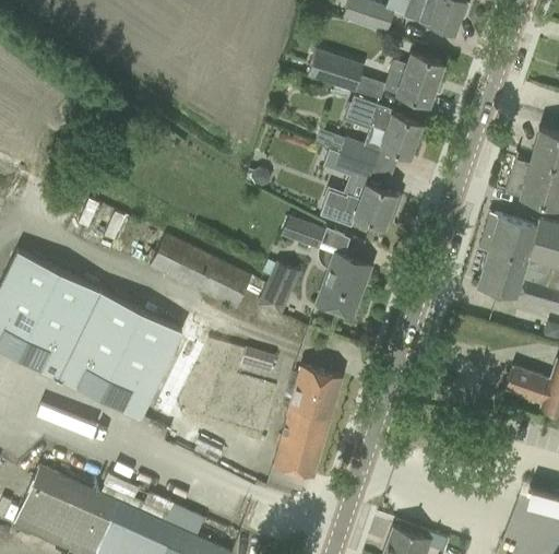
[(348,0),(343,19),(384,33),(392,11),(361,0),(348,0)]
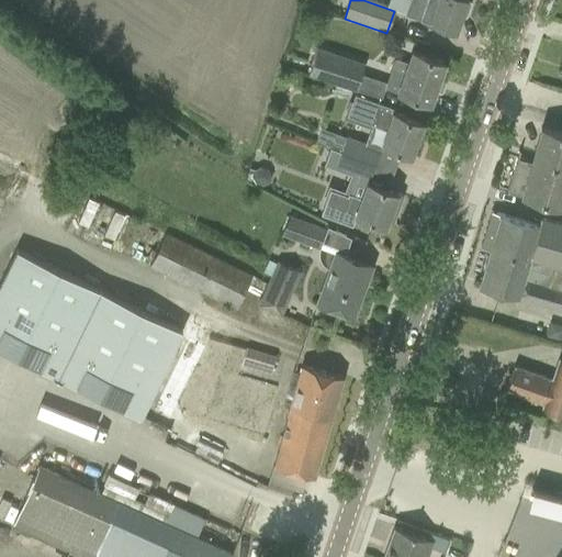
[(411,0),(404,19),(454,36),(461,21),(465,22),(470,8),(465,6),(467,3),(456,0),(411,0)]
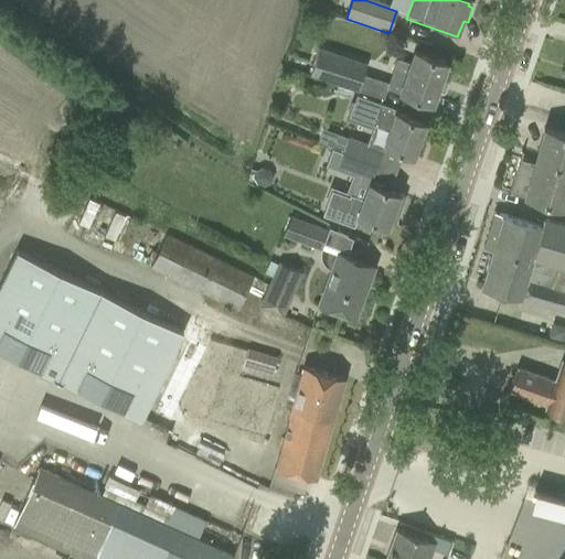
[(440,84),(446,68),(426,61),(413,56),(408,67),(396,63),(387,88),(363,81),(366,68),(318,53),(308,82),(382,105),(385,93),(411,103),(432,109),(437,95),(444,97),(447,86),(440,84)]
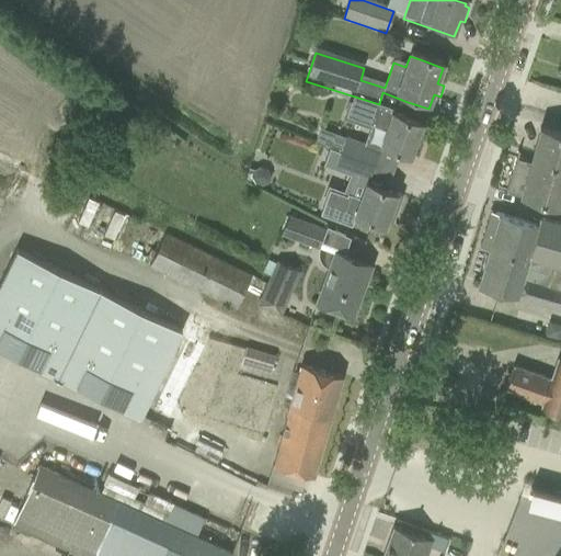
[(379,150),(410,161),(422,127),(392,117),(393,114),(354,100),(346,121),(385,135),(379,150)]
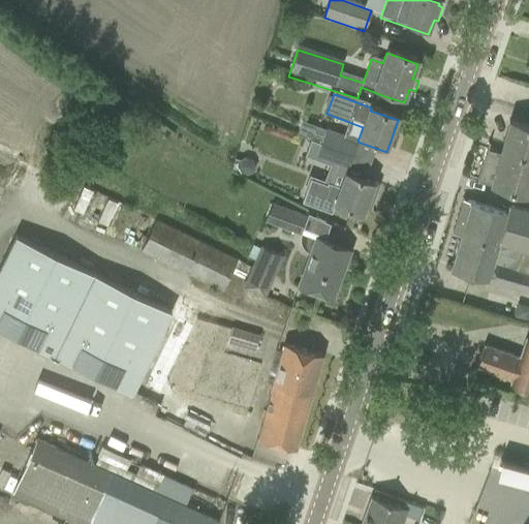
[(528,130),(509,125),(501,152),(528,159),(528,130)]
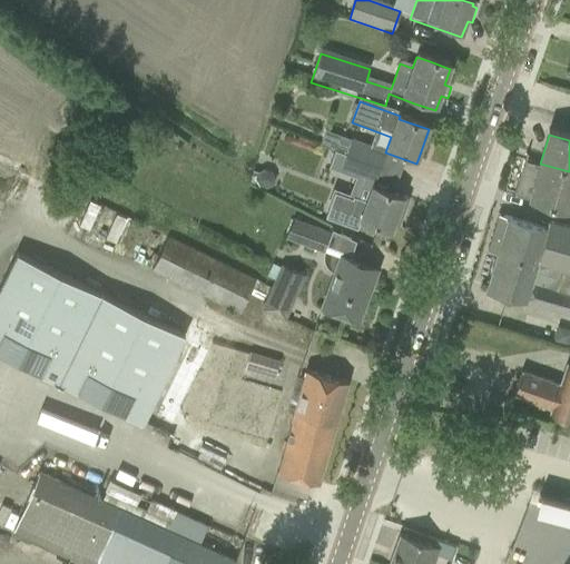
[(318,150),(332,156),(377,171),(383,156),(323,136),(318,150)]
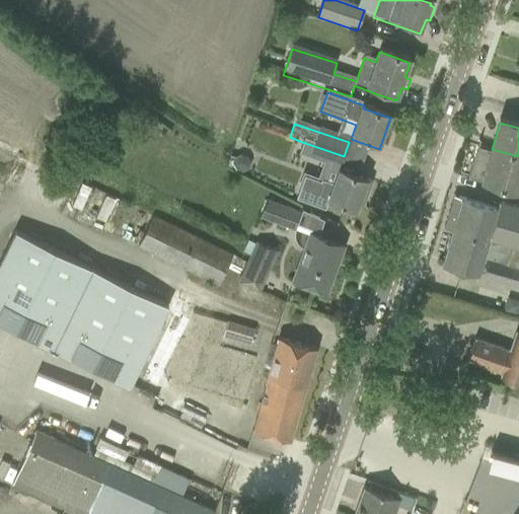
[(344,156),(302,142),(299,155),(339,170),(344,156)]
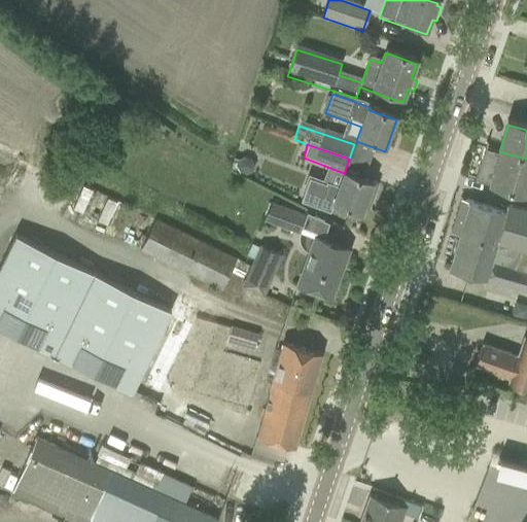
[(526,159),(499,151),(498,157),(484,152),(475,183),(508,194),(526,198),(526,197),(526,159)]
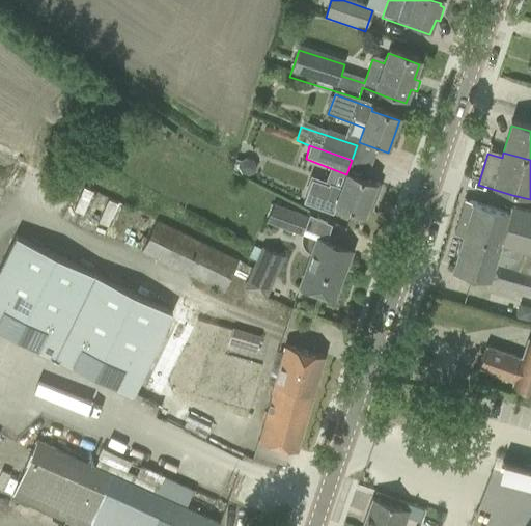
[(313,181),(303,206),(331,217),(334,209),(344,212),(364,219),(369,204),(373,206),(380,190),(345,176),(340,191),(317,182),(313,181)]
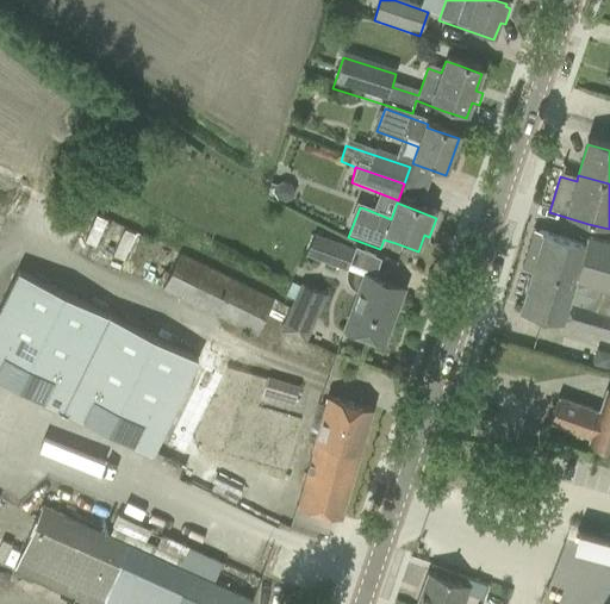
[(531,235),(521,273),(531,276),(609,298),(609,248),(586,241),(584,249),(542,237),(531,235)]
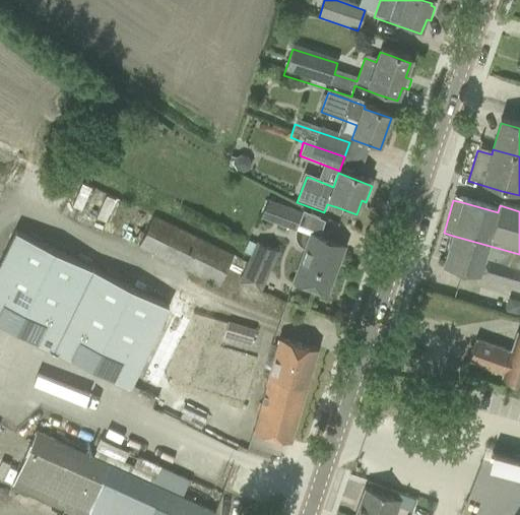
[(267,204),(261,219),(294,232),(299,215),(267,204)]
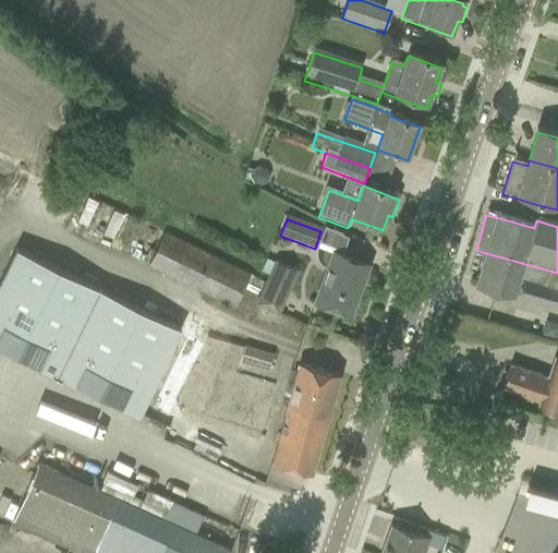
[(234,310),(250,278),(164,236),(148,267),(234,310)]
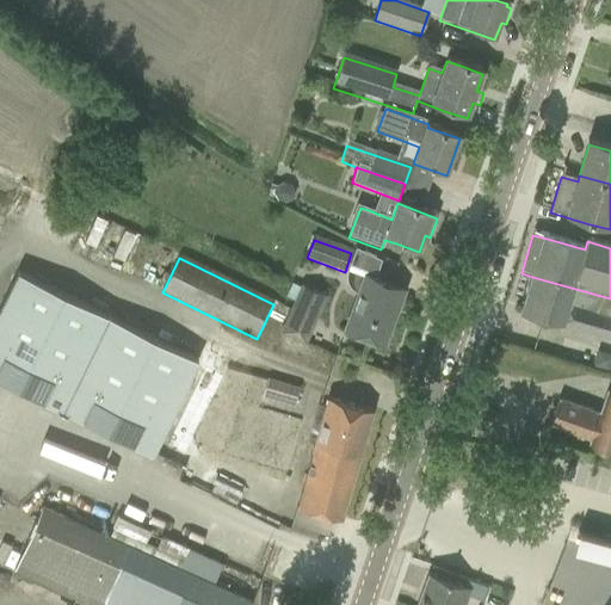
[(56,412),(56,414),(66,419),(67,417),(84,425),(98,395),(144,418),(130,448),(152,458),(197,364),(18,277),(0,313),(0,368),(8,352),(54,374),(39,403),(56,412)]
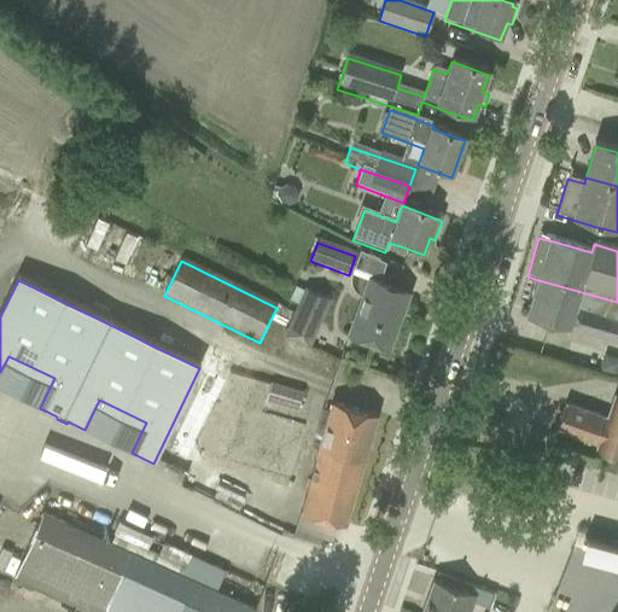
[(532,297),(526,319),(549,326),(617,345),(617,302),(538,280),(534,297),(532,297)]
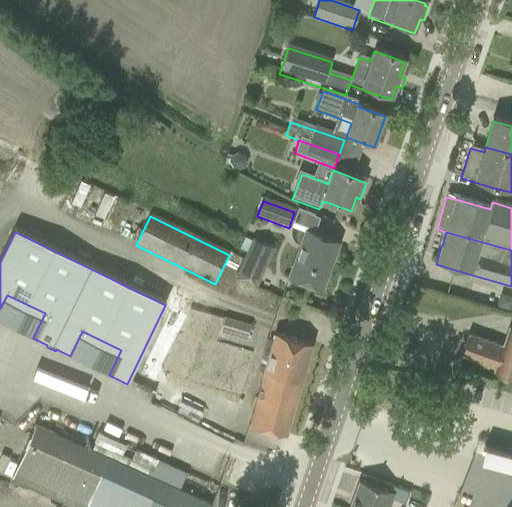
[(289,279),(321,291),(338,246),(306,234),(289,279)]
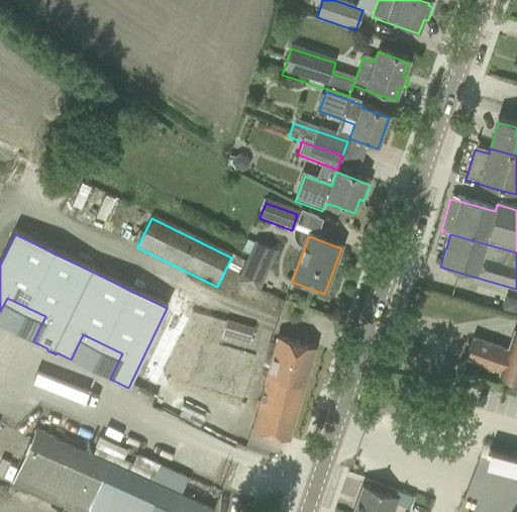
[(257,293),(275,254),(254,246),(245,267),(238,284),(257,293)]
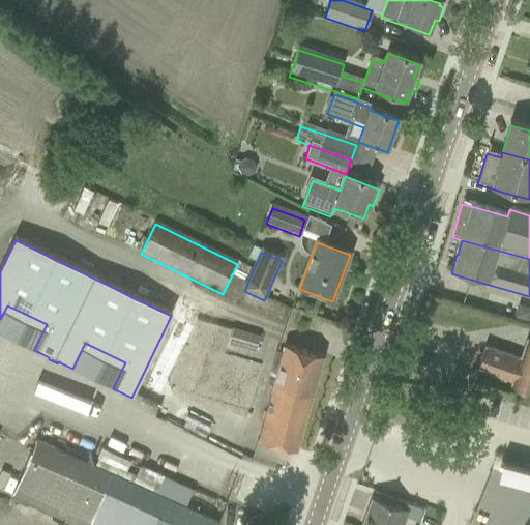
[(517,312),(513,321),(526,325),(529,313),(529,312),(521,310),(517,312)]
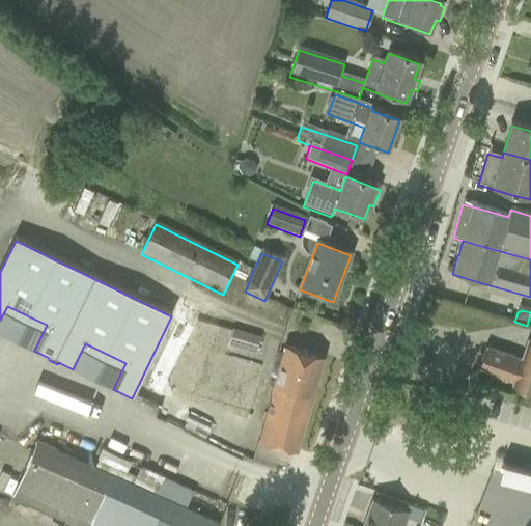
[(227,349),(255,357),(259,342),(231,334),(227,349)]
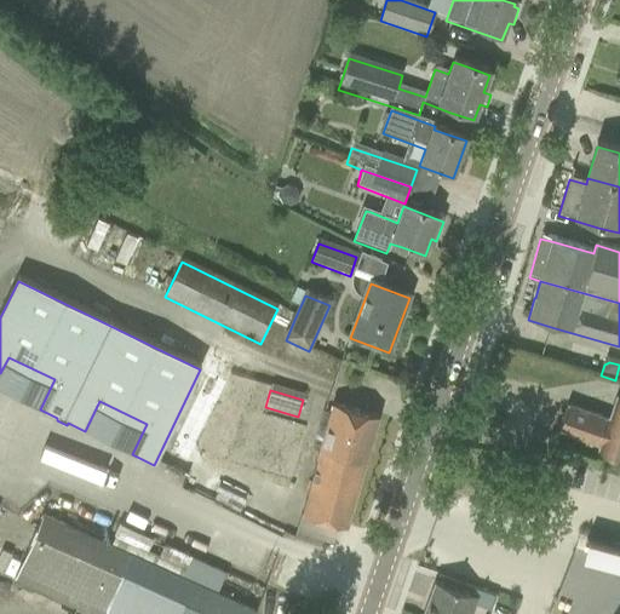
[(604,423),(606,423),(566,409),(557,435),(596,448),(597,448),(601,449),(598,455),(619,463),(619,401),(616,400),(609,424),(604,423)]
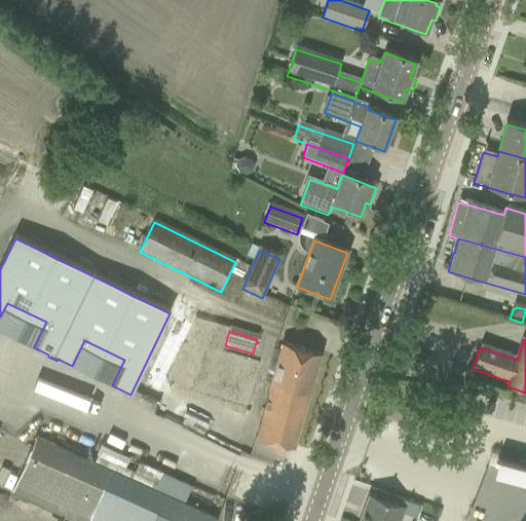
[(256,440),(293,451),(320,357),(283,346),(256,440)]
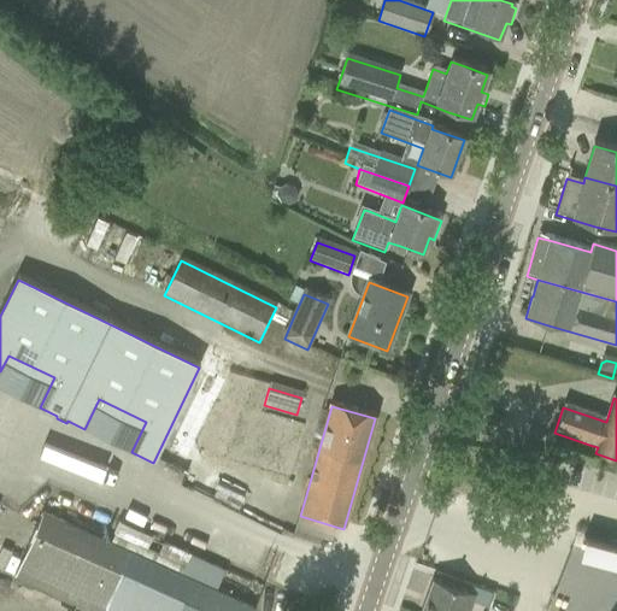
[(616,592),(616,542),(483,511),(471,559),(616,592)]
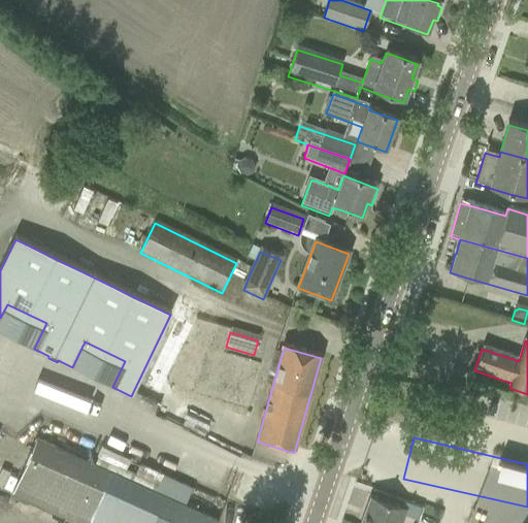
[(89,522),(97,507),(132,522),(212,522),(183,509),(189,493),(161,480),(157,488),(89,457),(86,464),(36,443),(11,497),(68,522),(89,522)]
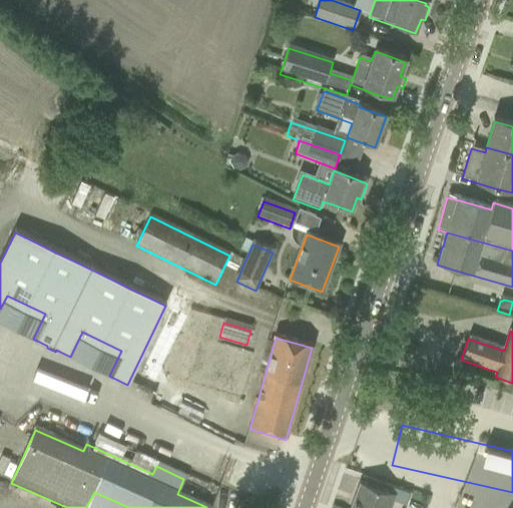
[(0,461),(0,476),(3,477),(9,462),(1,459),(0,461)]
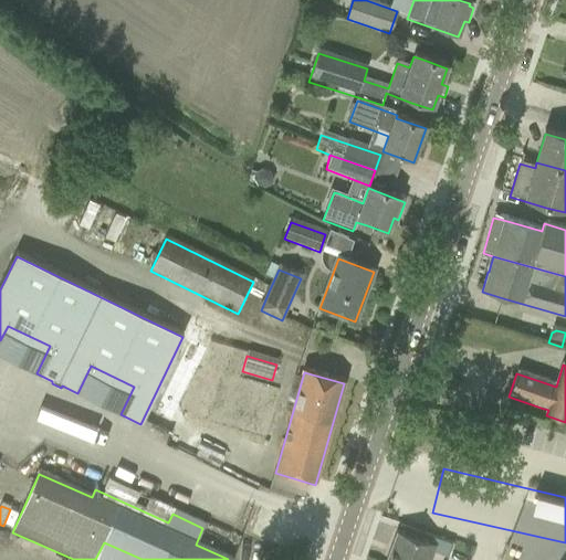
[(397,535),(387,559),(430,559),(435,548),(397,535)]
